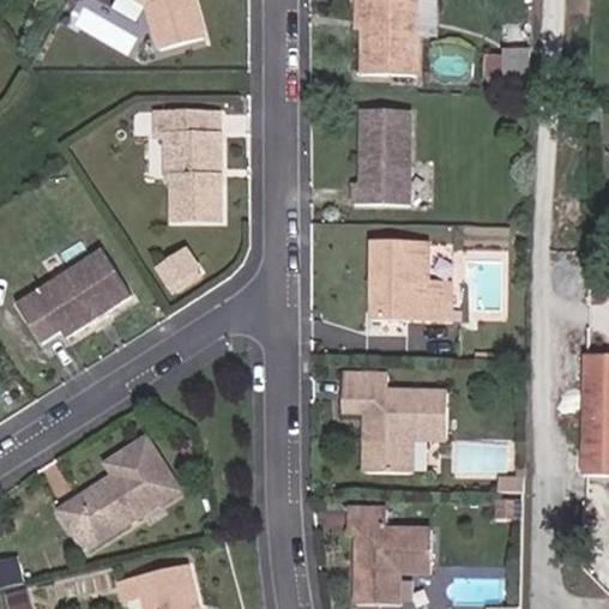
[(202,35),(191,0),(137,0),(144,4),(156,47),(202,35)]
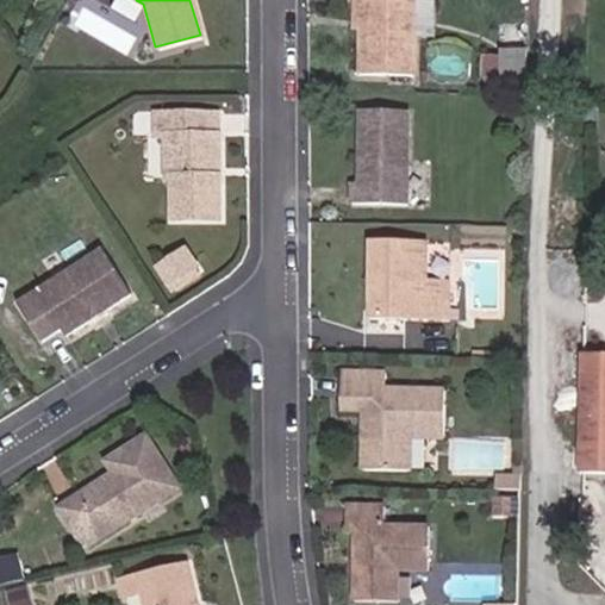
[(411,73),(412,0),(351,0),(351,2),(356,2),(356,27),(356,72),(411,73)]
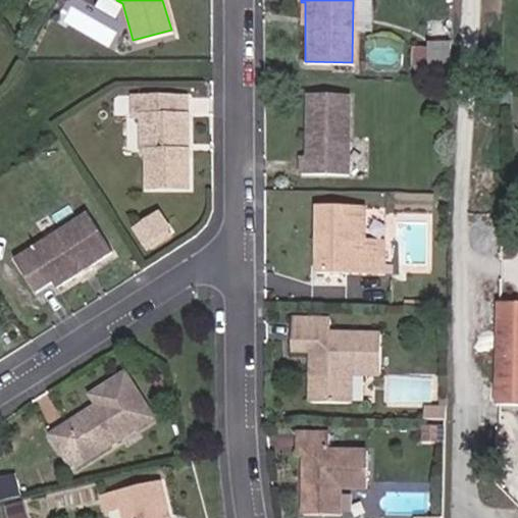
[(449,79),(449,41),(427,41),(427,45),(412,45),(411,63),(427,63),(427,79),(449,79)]
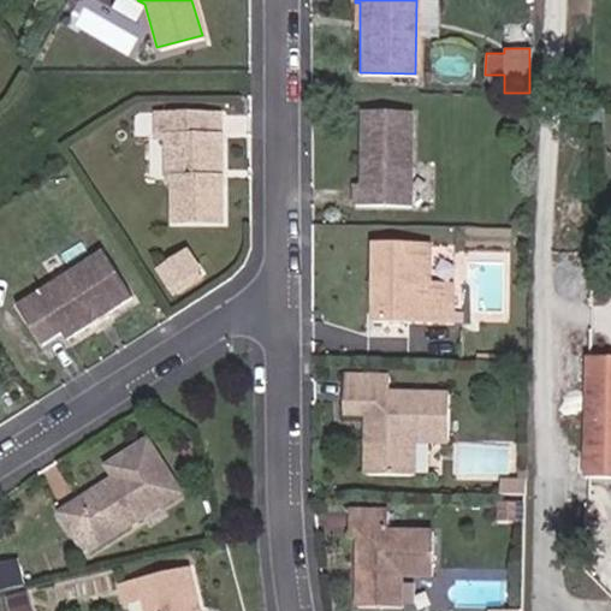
[(408,203),(409,108),(361,108),(360,143),(365,143),(365,148),(360,148),(359,182),(351,182),(351,202),(408,203)]
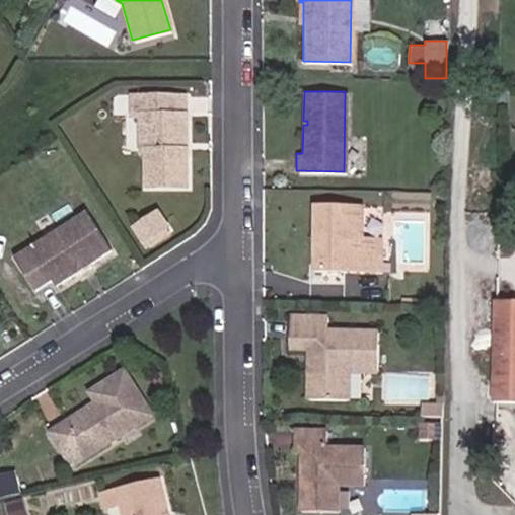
[(184,137),(184,94),(130,93),(129,114),(138,114),(138,150),(143,150),(144,185),(184,186),(184,147),(179,147),(179,137),(184,137)]
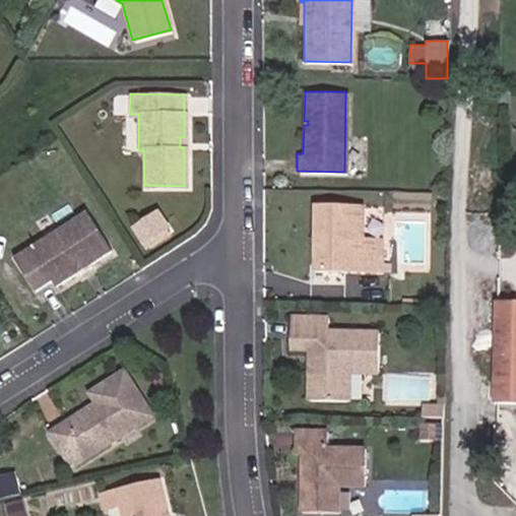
[(378,270),(379,237),(360,237),(361,204),(313,203),(312,240),(319,240),(319,246),(312,246),(312,269),(378,270)]
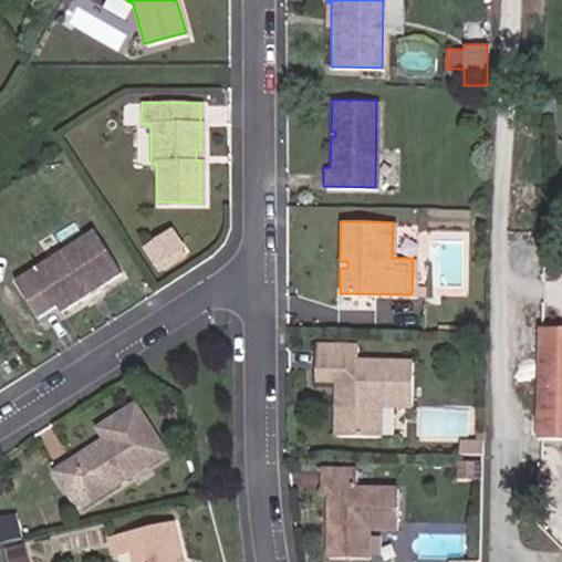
[(120,272),(92,229),(13,280),(35,315),(54,304),(59,310),(120,272)]
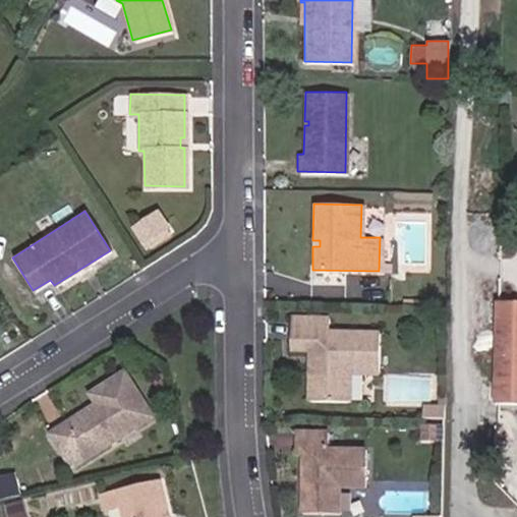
[(142,241),(166,226),(156,211),(132,226),(142,241)]
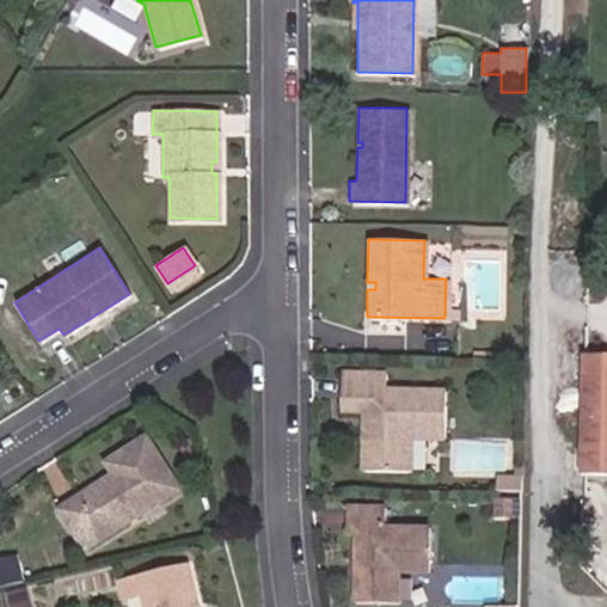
[(606,472),(606,351),(582,351),(578,472),(606,472)]
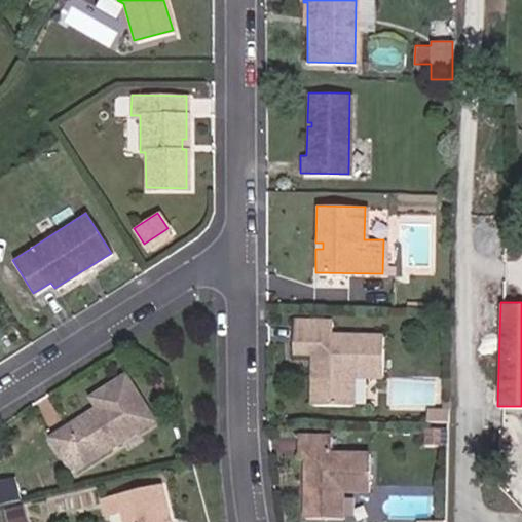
[(380,375),(380,334),(329,333),(330,319),(292,318),(291,352),(309,352),(313,352),(313,363),(309,367),(309,402),(352,403),(352,375),(380,375)]
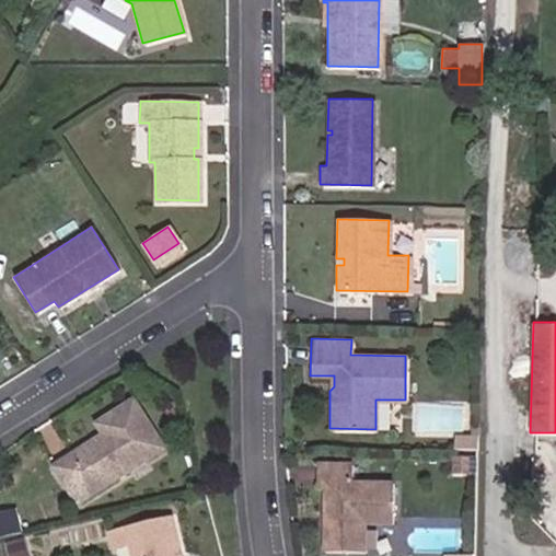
[(161,446),(131,400),(105,415),(102,433),(53,464),(76,500),(161,446)]
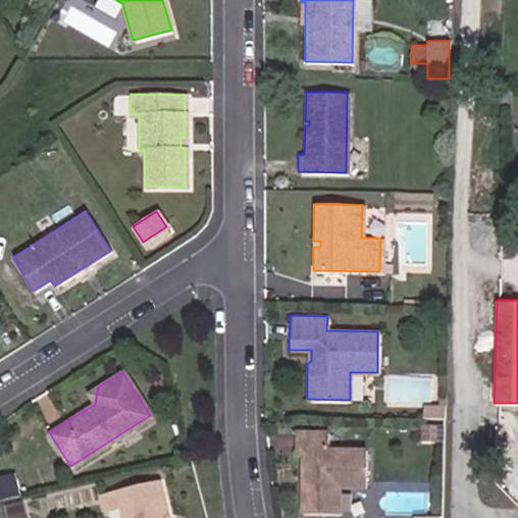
[(95,404),(98,386),(89,394),(95,404)]
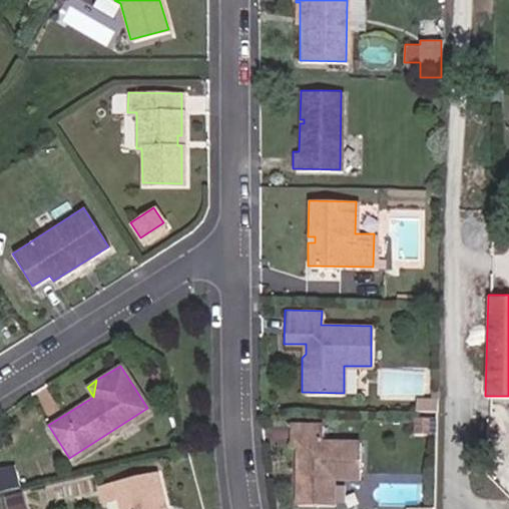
[(434,409),(435,397),(415,397),(415,409),(434,409)]
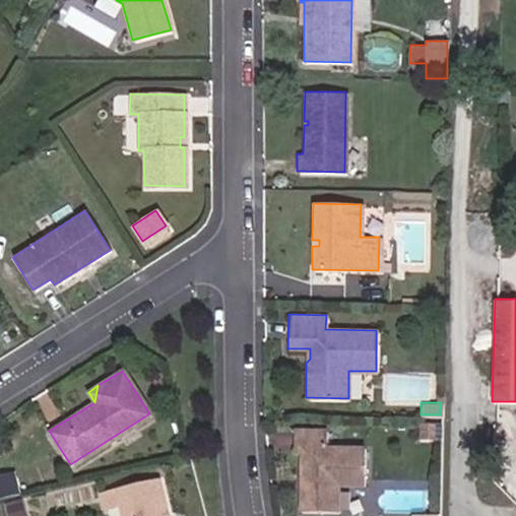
[(434,436),(434,424),(418,424),(418,435),(434,436)]
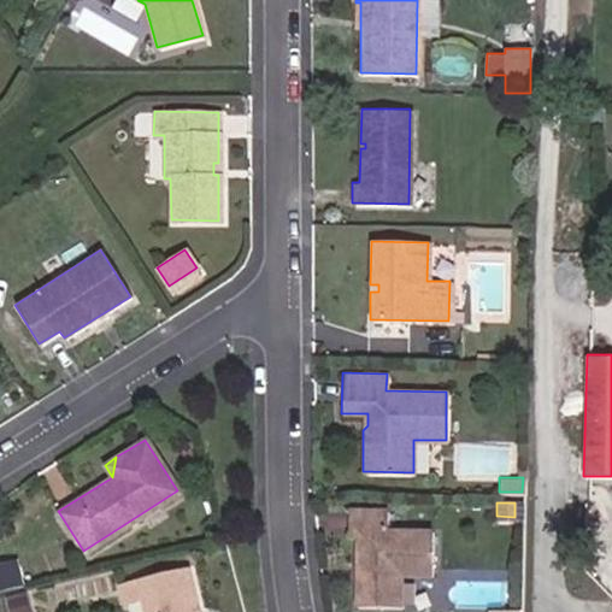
[(429,575),(429,529),(386,529),(384,508),(347,508),(347,531),(354,531),(354,560),(360,566),(360,574),(354,580),(354,605),(400,606),(401,575),(429,575)]
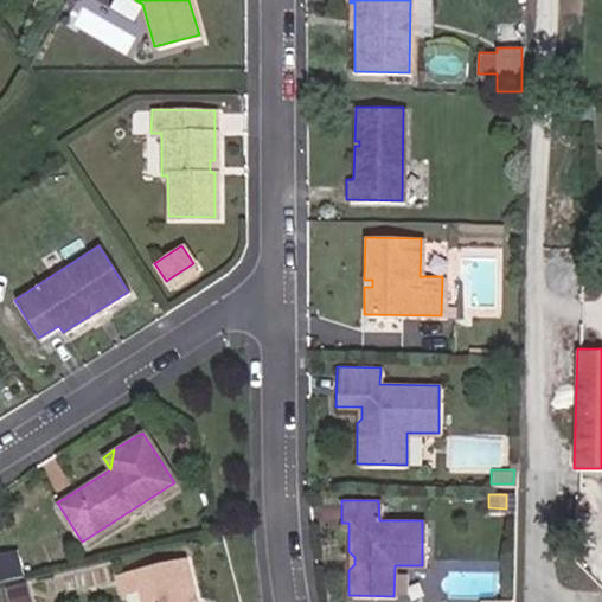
[(20,574),(14,550),(0,552),(0,578),(20,574)]
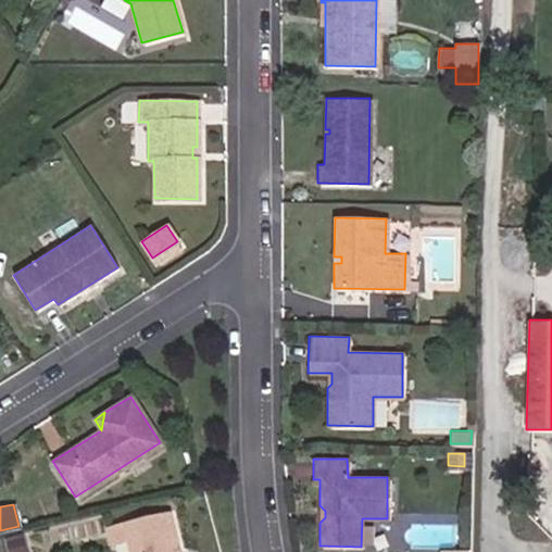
[(177,551),(168,512),(107,527),(110,542),(125,540),(128,551),(177,551)]
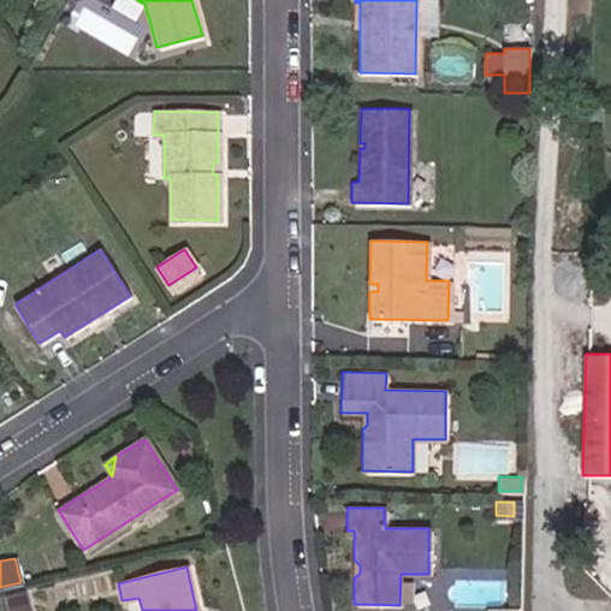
[(27,610),(22,588),(6,593),(10,610),(27,610)]
